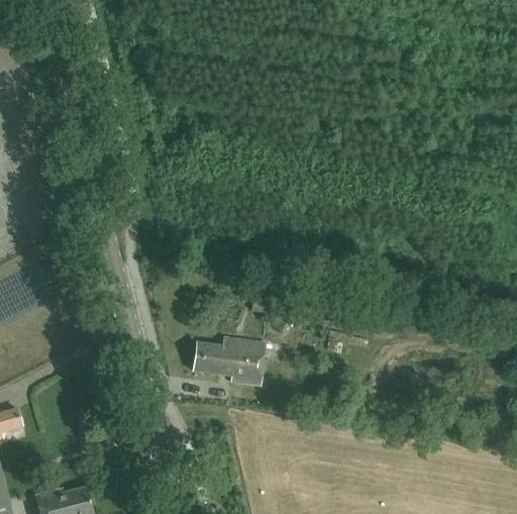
[(253,289),(250,310),(331,321),(333,299),(253,289)]
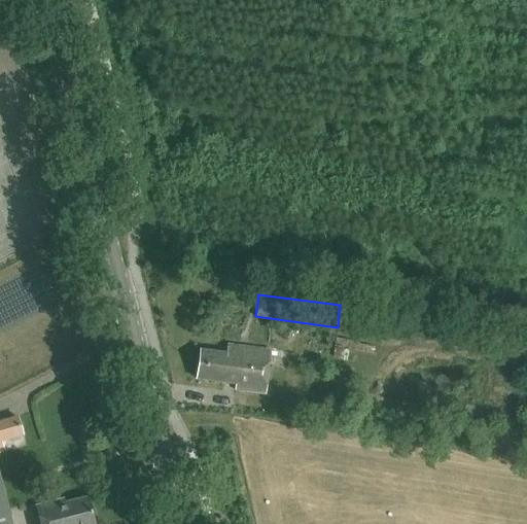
[(234,388),(266,392),(272,348),(226,342),(225,351),(200,347),(196,377),(235,382),(234,388)]
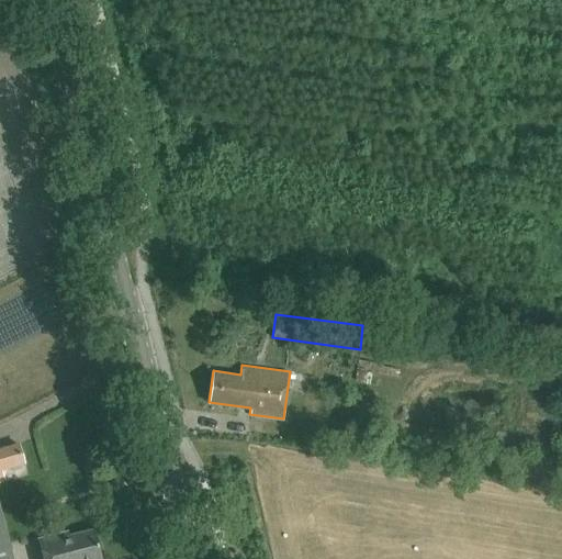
[(18,442),(0,447),(0,476),(3,476),(1,469),(24,462),(18,442)]
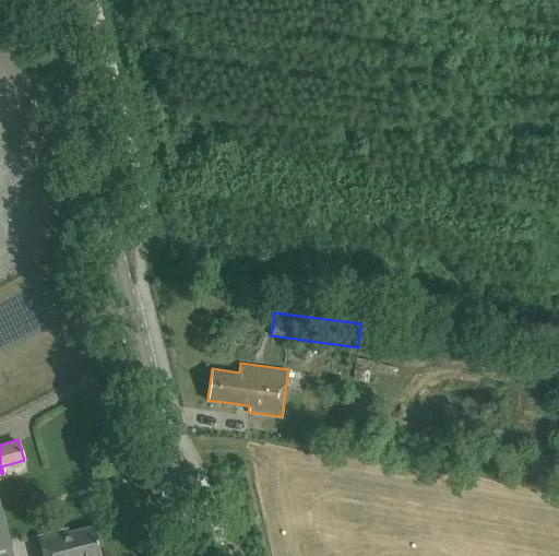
[(0,555),(12,555),(0,508),(0,555)]
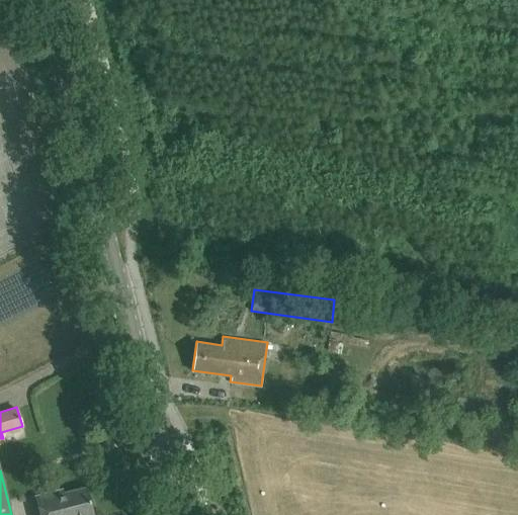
[(93,514),(85,485),(57,493),(56,490),(33,496),(38,514),(93,514)]
